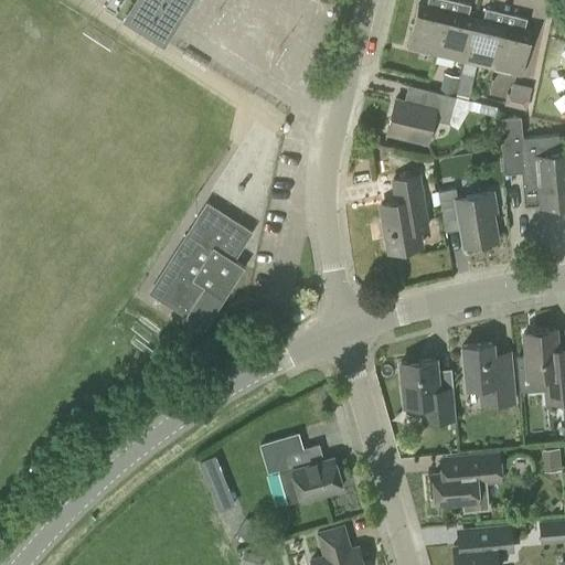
[(163,43),(190,0),(136,0),(125,18),(163,43)]
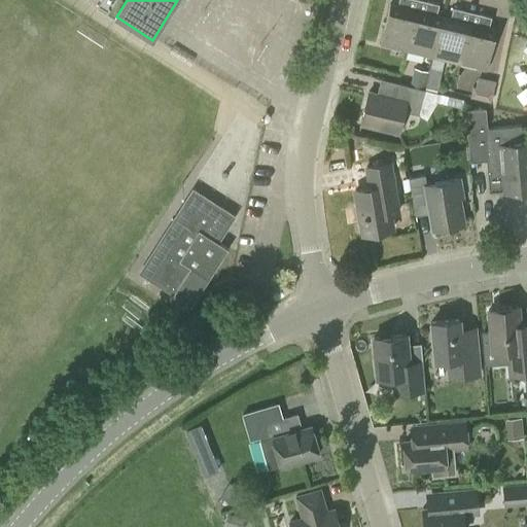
[(407,50),(418,6),(410,4),(411,0),(398,0),(397,5),(390,3),(380,44),(407,50)]
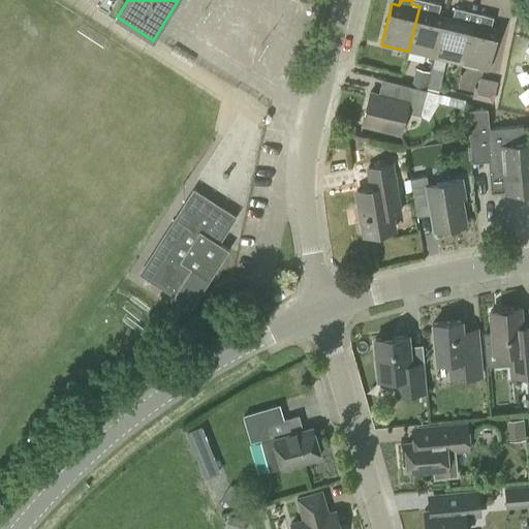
[(435,57),(444,17),(438,14),(440,4),(429,1),(427,8),(419,6),(408,51),(435,57)]
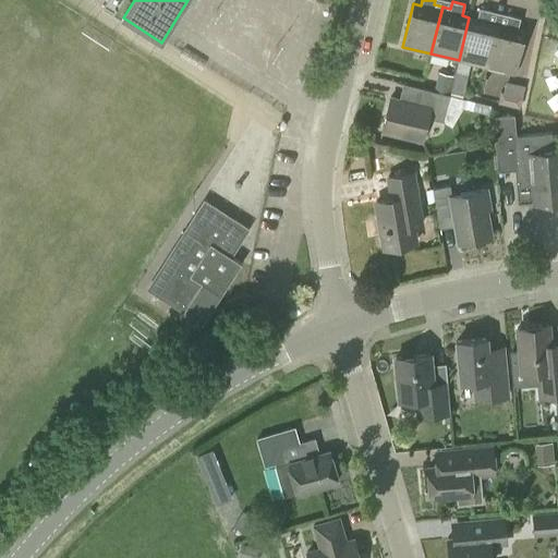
[(486,67),(498,20),(489,17),(492,11),(480,8),(476,20),(469,17),(459,60),(486,67)]
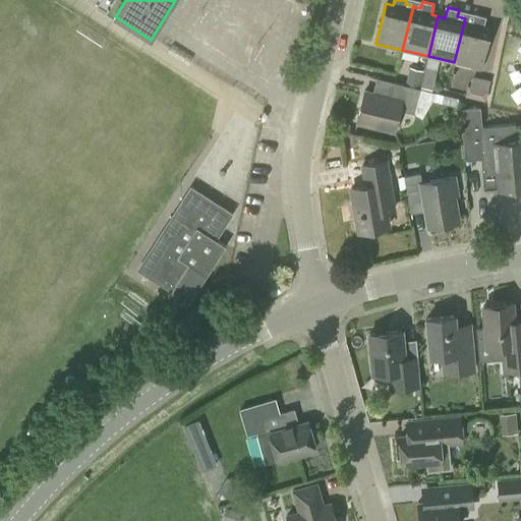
[(465,18),(454,62),(481,69),(490,30),(483,27),(486,16),(474,13),(472,20),(465,18)]
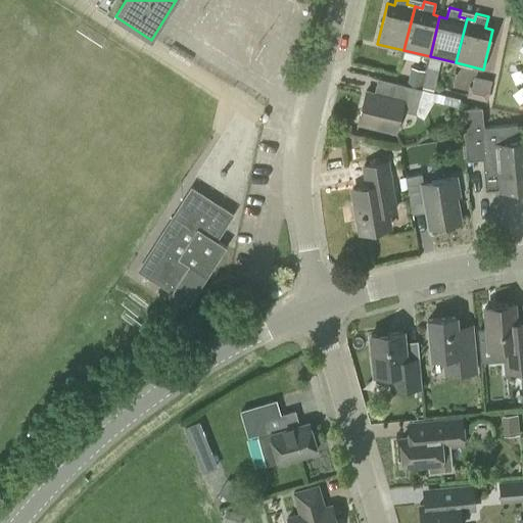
[(421,88),(425,70),(411,67),(407,84),(421,88)]
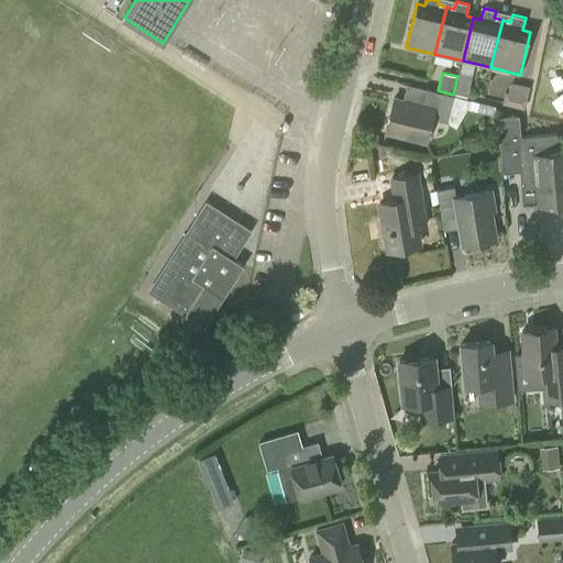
[(466,95),(470,84),(457,81),(454,92),(466,95)]
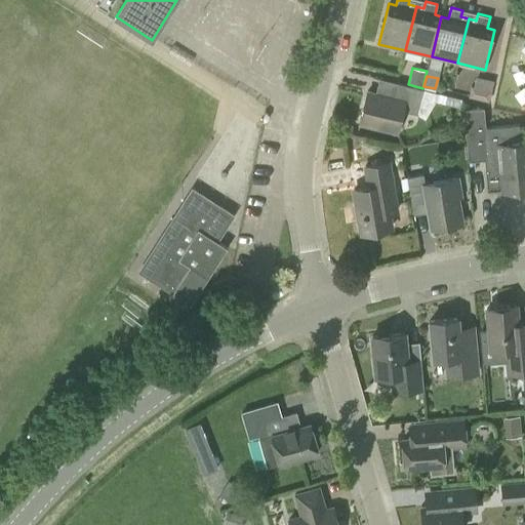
[(475,76),(473,98),(494,101),(496,79),(475,76)]
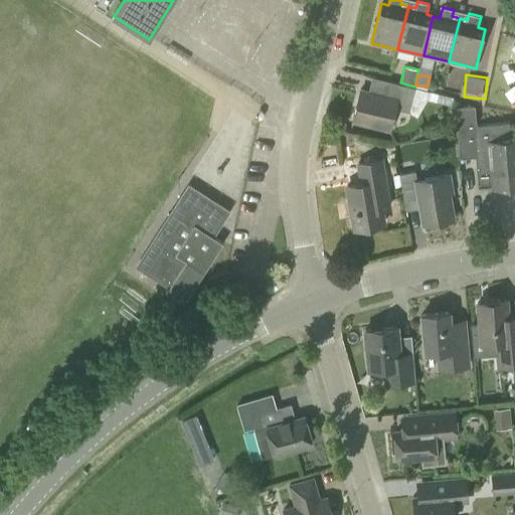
[(390,81),(386,99),(359,92),(351,122),(388,132),(394,108),(409,112),(413,97),(425,100),(427,91),(390,81)]
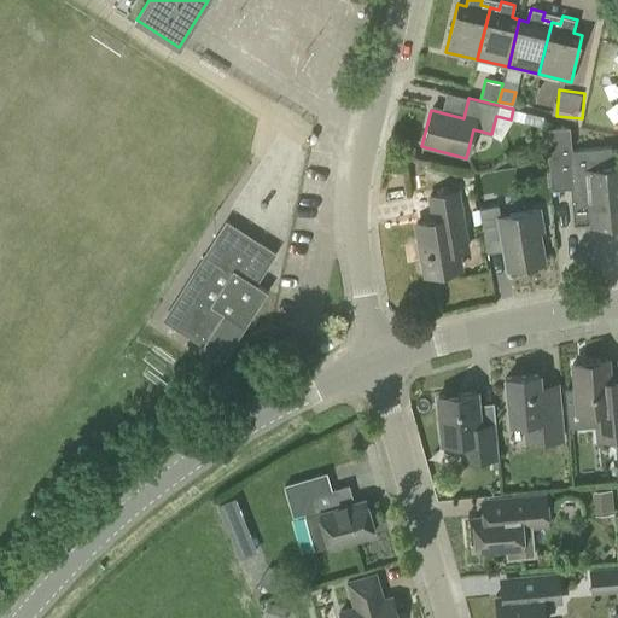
[(564,126),(544,128),(549,187),(570,185),(572,221),(588,219),(589,226),(617,223),(617,149),(611,150),(611,146),(566,150),(564,126)]
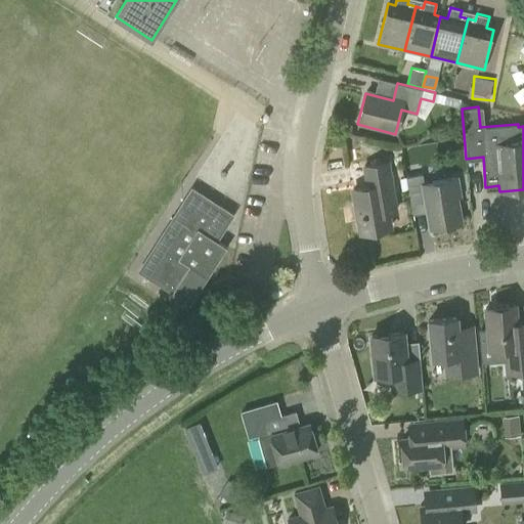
[(360,235),(390,230),(387,215),(395,213),(386,165),(361,170),(365,189),(352,191),(360,235)]
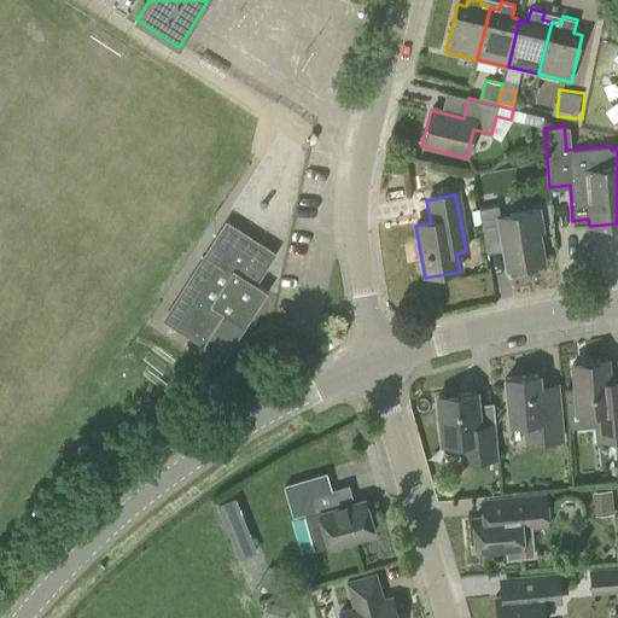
[(500,216),(497,205),(479,209),(483,227),(500,225),(507,269),(543,263),(538,232),(543,232),(540,209),(500,216)]
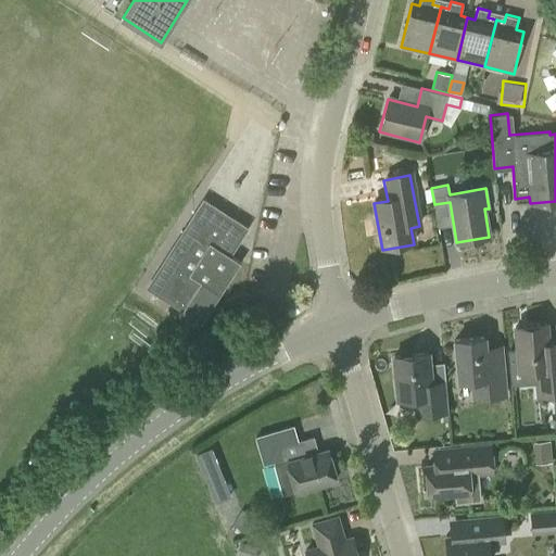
[(203,200),(148,287),(184,310),(202,321),(219,294),(240,262),(229,254),(245,228),(203,200)]
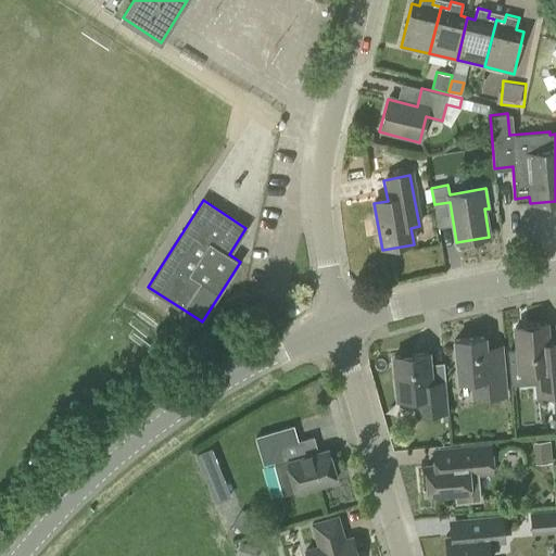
[(555,341),(548,342),(546,324),(515,327),(517,348),(507,349),(509,370),(535,368),(538,394),(555,392),(555,341)]
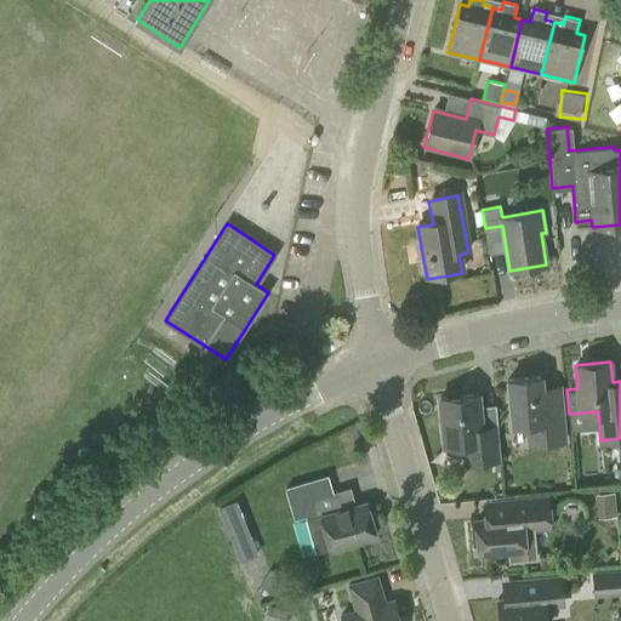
[(545,411),(541,376),(507,380),(512,425),(528,423),(529,444),(564,442),(562,410),(545,411)]
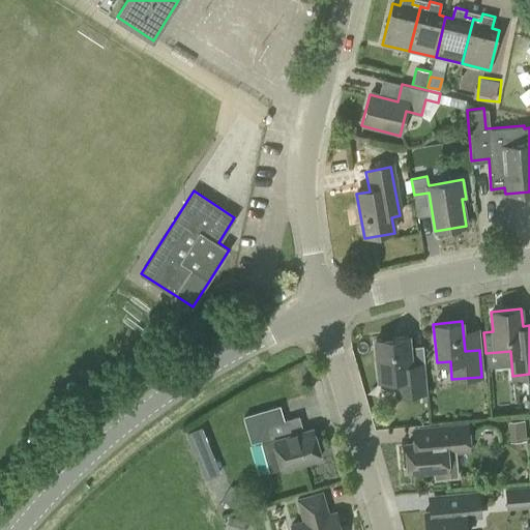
[(411,365),(409,335),(375,339),(379,379),(395,378),(398,394),(427,391),(424,364),(411,365)]
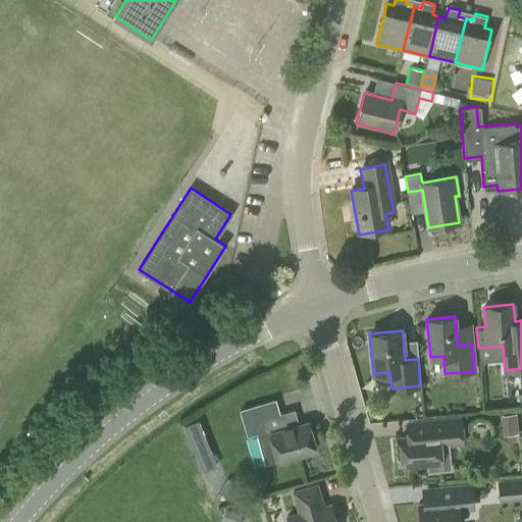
[(307,422),(281,430),(272,401),(275,401),(274,400),(240,411),(248,435),(257,433),(262,450),(274,447),(278,461),(315,450),(307,422)]
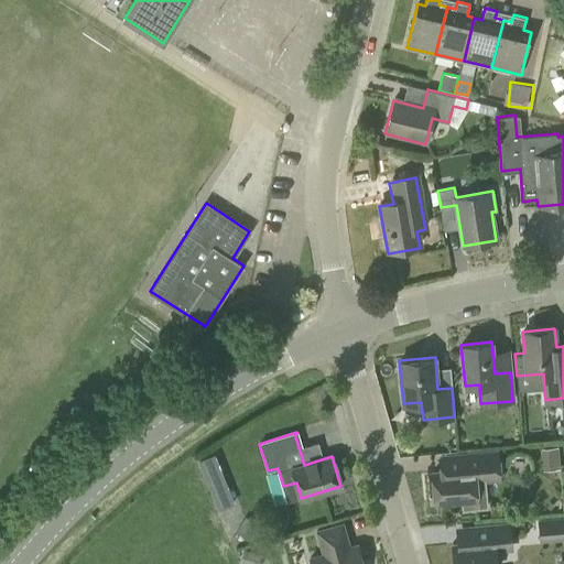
[(543,469),(560,468),(557,446),(541,447),(543,469)]
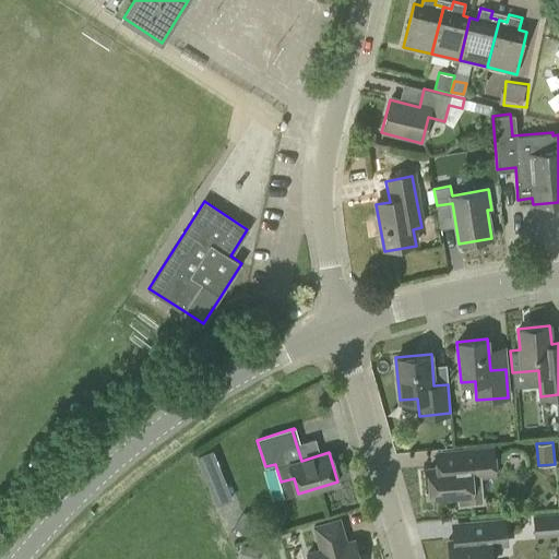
[(216,502),(233,496),(213,447),(197,453),(216,502)]
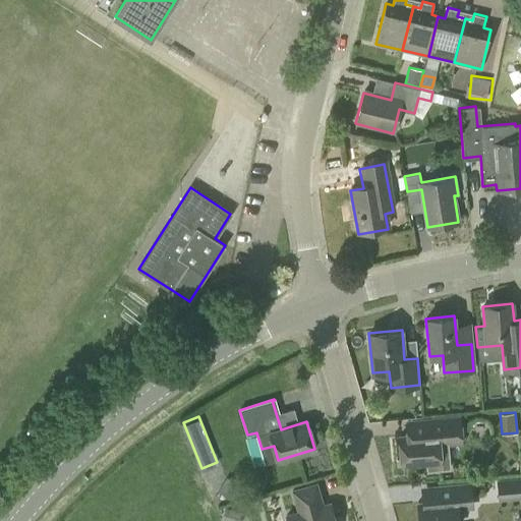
[(440,447),(438,433),(461,431),(460,417),(407,422),(408,436),(399,436),(402,464),(426,462),(427,470),(451,468),(449,446),(440,447)]
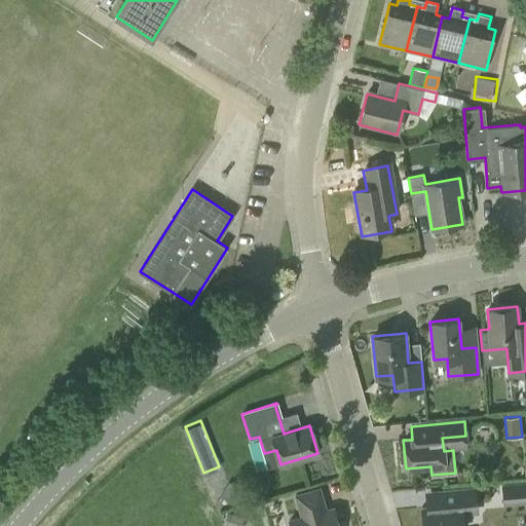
[(503,505),(525,502),(525,489),(525,482),(501,484),(503,505)]
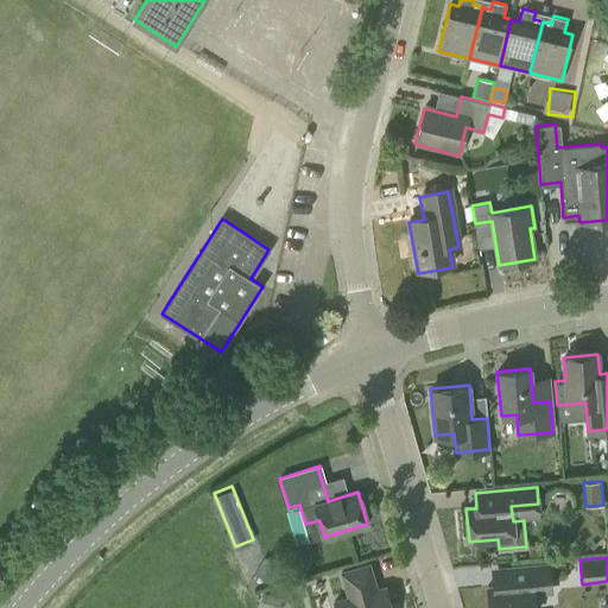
[(375,589),(369,564),(341,572),(348,597),(333,602),(334,607),(391,607),(386,587),(375,589)]
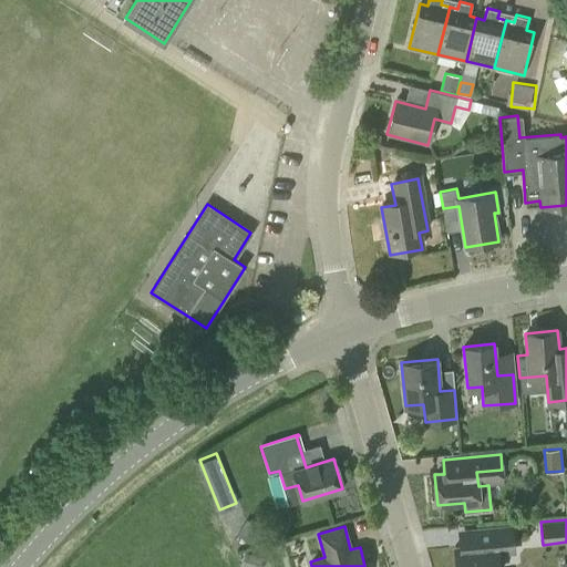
[(456,566),(498,566),(496,544),(514,542),(512,526),(461,532),(463,545),(454,546),(456,566)]
